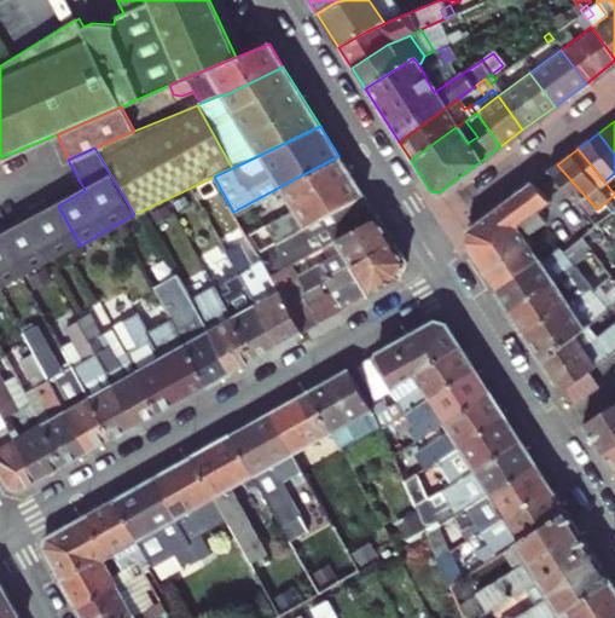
[(268,229),(276,242),(363,194),(338,156),(280,186),(293,208),(272,219),(274,226),(268,229)]
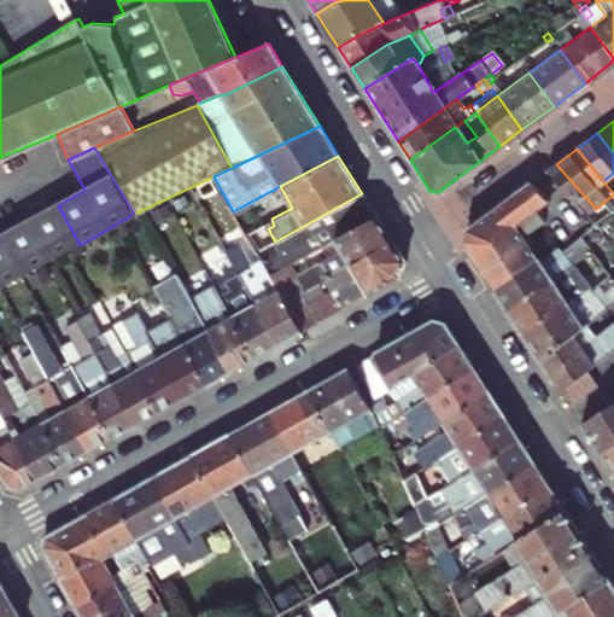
[(548,256),(530,230),(553,215),(545,205),(556,196),(541,176),(475,225),(472,236),(502,284),(548,256)]
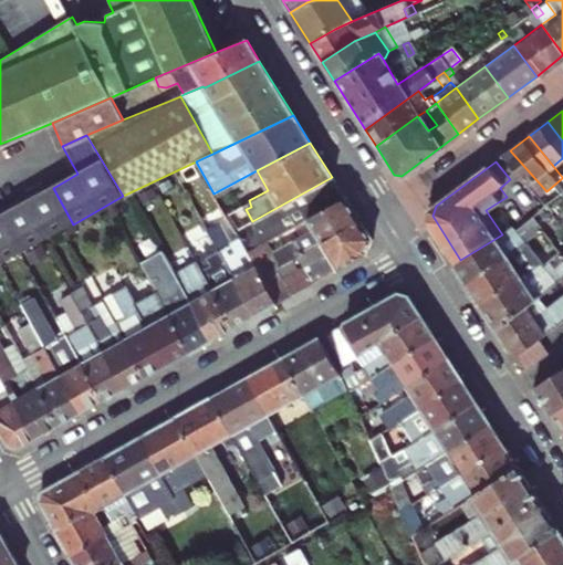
[(252,221),(236,230),(248,251),(267,240),(305,219),(345,198),(332,177),(252,221)]
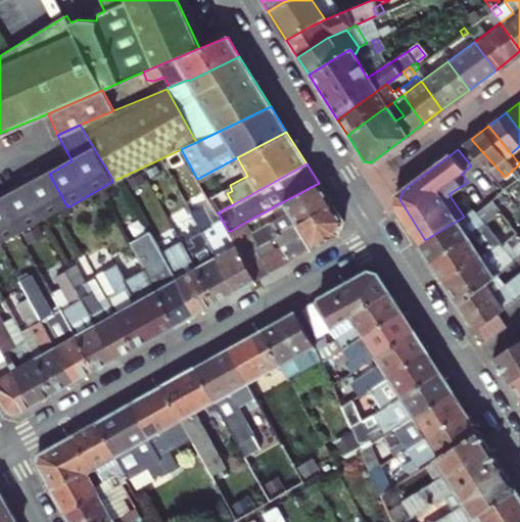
[(519,164),(505,177),(510,183),(519,175),(519,164)]
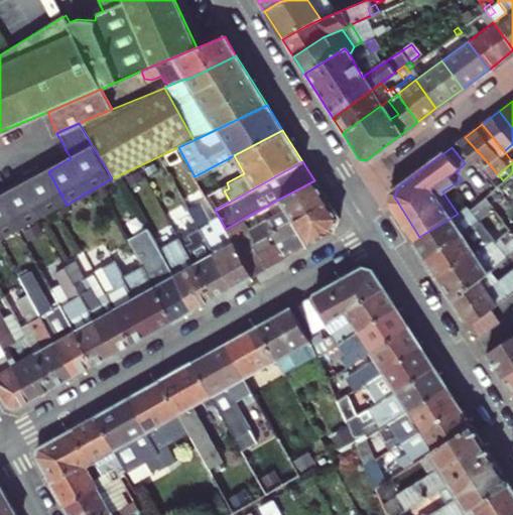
[(0,241),(67,205),(48,171),(0,199),(0,241)]
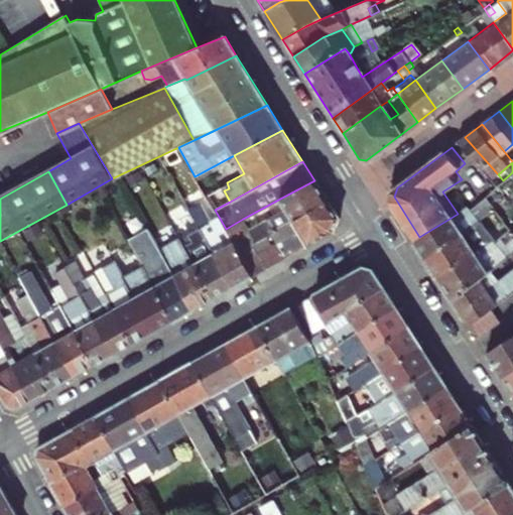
[(314,180),(278,200),(284,209),(248,228),(243,219),(226,229),(233,241),(252,276),(265,268),(257,254),(255,249),(252,243),(270,233),(292,221),(328,202),(314,180)]
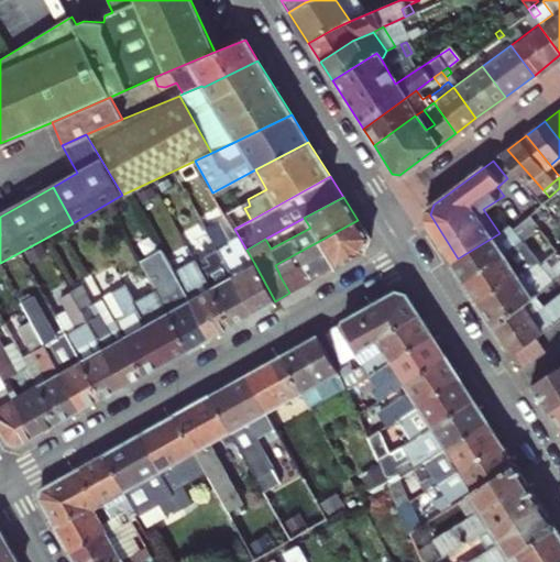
[(358,220),(319,241),(325,251),(302,265),(281,277),(289,293),(363,252),(369,237),(358,220)]
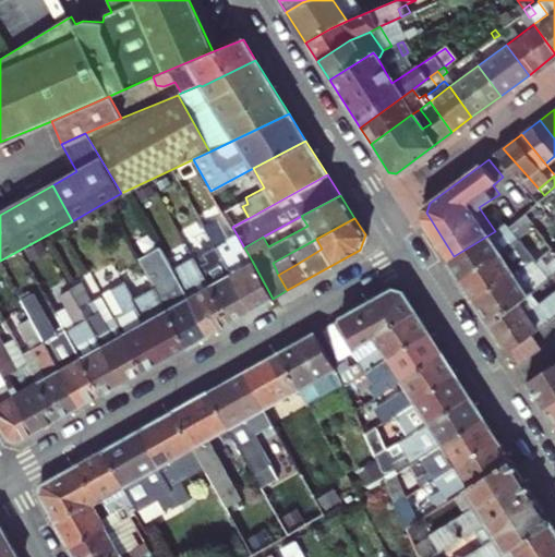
[(203,225),(251,311),(273,299),(252,261),(242,266),(227,240),(226,240),(214,219),(203,225)]
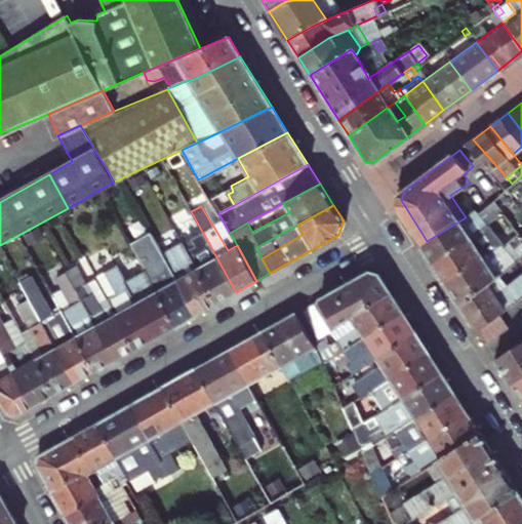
[(492,224),(482,207),(466,217),(427,241),(438,258),(475,236),(492,224)]
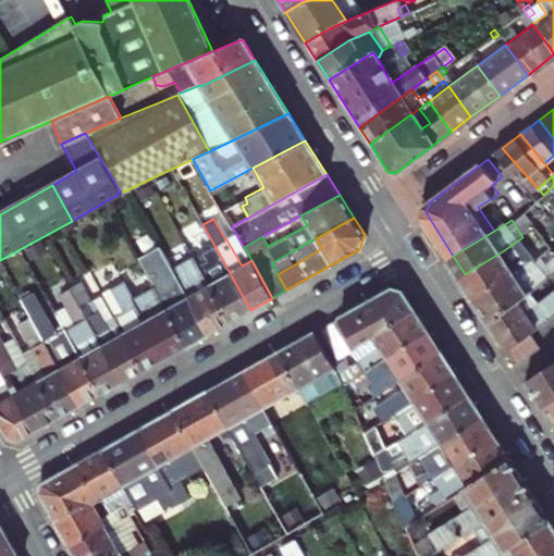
[(524,235),(522,237),(528,246),(513,256),(511,260),(504,250),(465,274),(479,296),(518,270),(538,256),(541,260),(553,249),(553,242),(550,236),(551,235),(539,222),(524,235)]
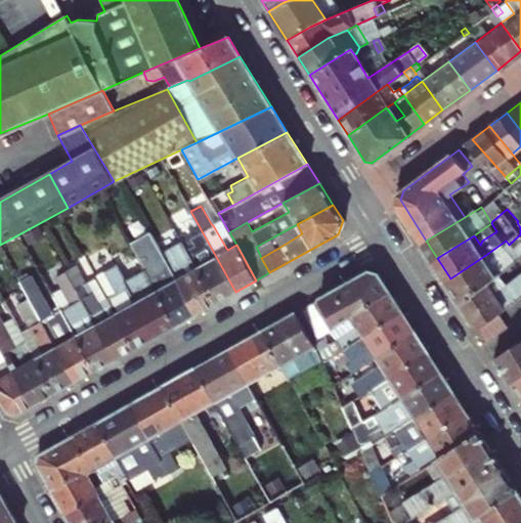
[(204,262),(196,267),(215,303),(235,292),(190,211),(179,217),(204,262)]
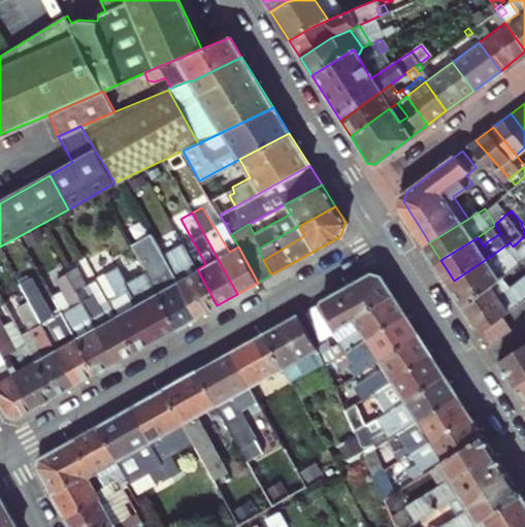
[(304,235),(299,226),(276,238),(280,243),(283,249),(304,235)]
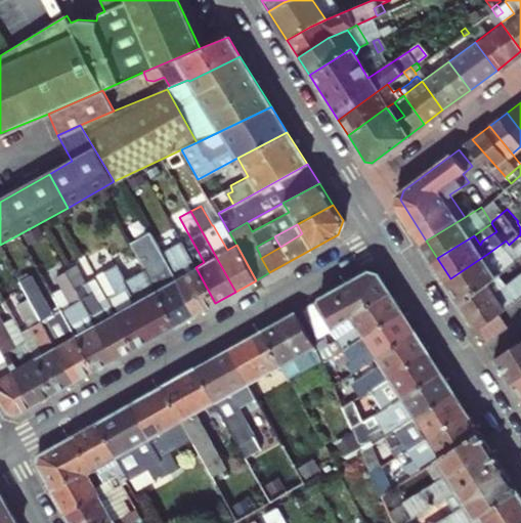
[(196,314),(162,254),(149,231),(138,237),(165,286),(157,290),(176,324),(196,314)]
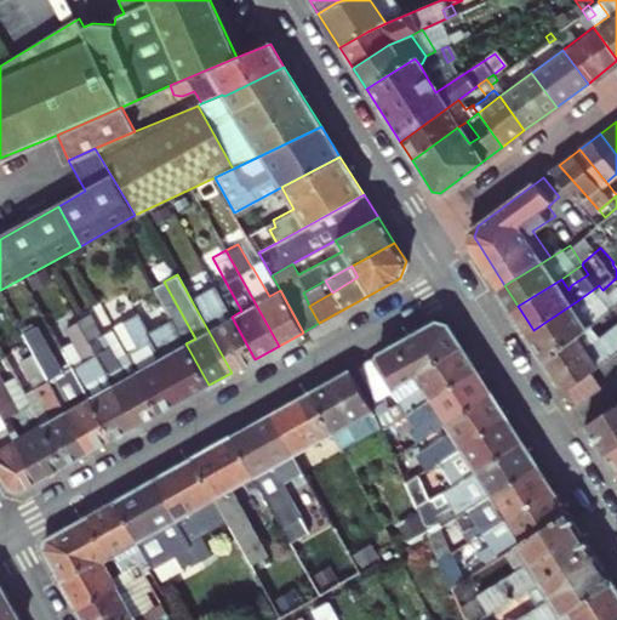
[(586,312),(577,301),(533,330),(550,357),(582,333),(616,305),(616,278),(603,290),(606,295),(587,308),(586,312)]
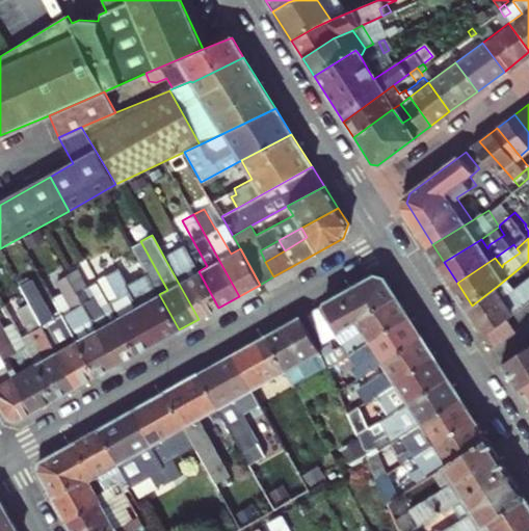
[(265,262),(285,250),(282,245),(267,253),(268,255),(263,257),(265,262)]
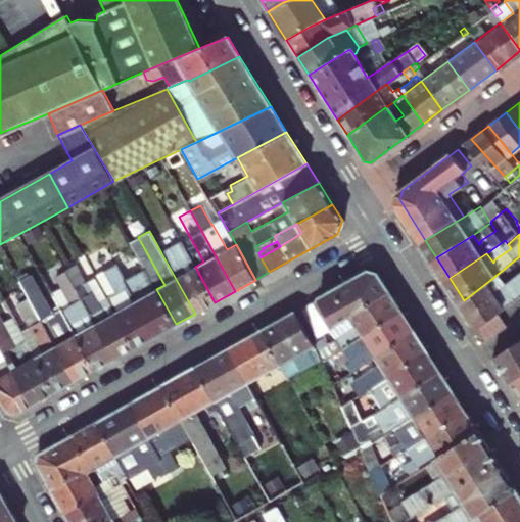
[(182,242),(161,253),(195,314),(215,302),(195,267),(182,242)]
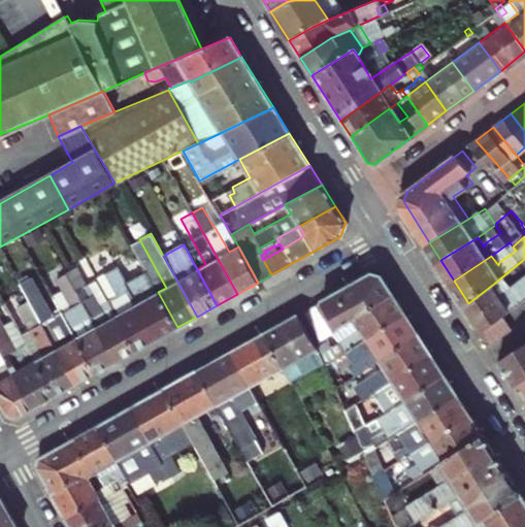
[(96,277),(117,315),(136,351),(157,339),(125,283),(115,265),(95,276),(96,277)]
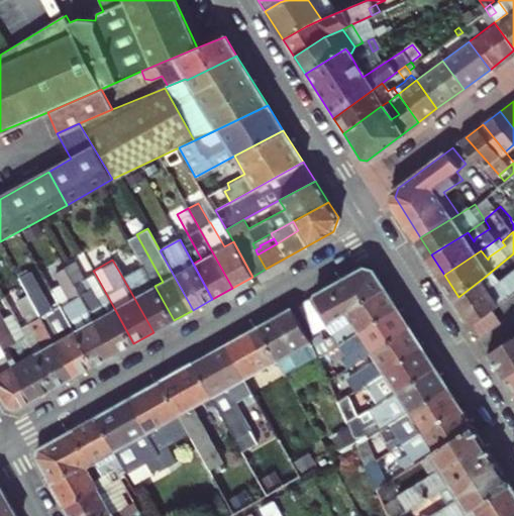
[(113,354),(74,283),(71,279),(63,263),(53,269),(67,295),(57,300),(60,305),(74,330),(93,366),(113,354)]
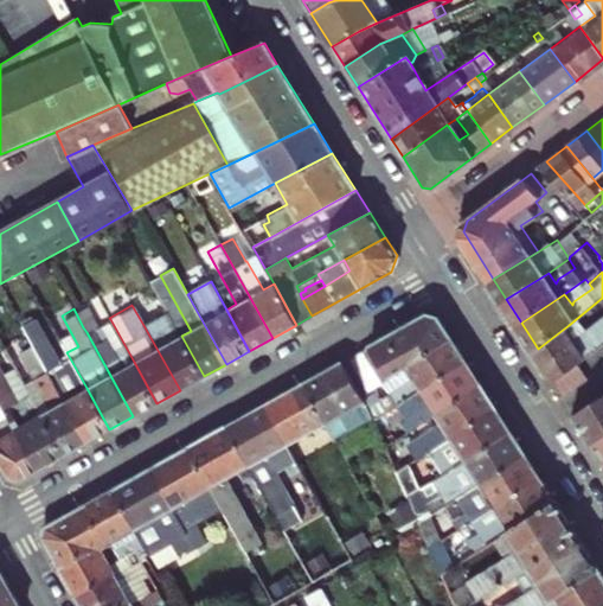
[(168,312),(143,325),(180,390),(204,376),(181,336),(168,312)]
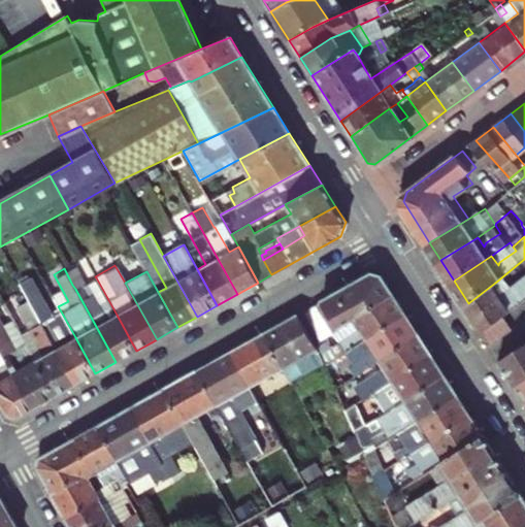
[(370,273),(296,315),(309,344),(320,338),(349,320),(391,293),(381,275),(370,273)]
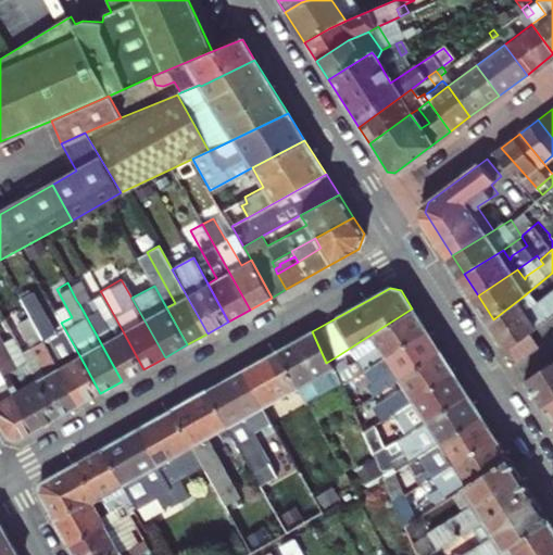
[(552,291),(529,307),(522,298),(493,319),(512,349),(552,314),(552,291)]
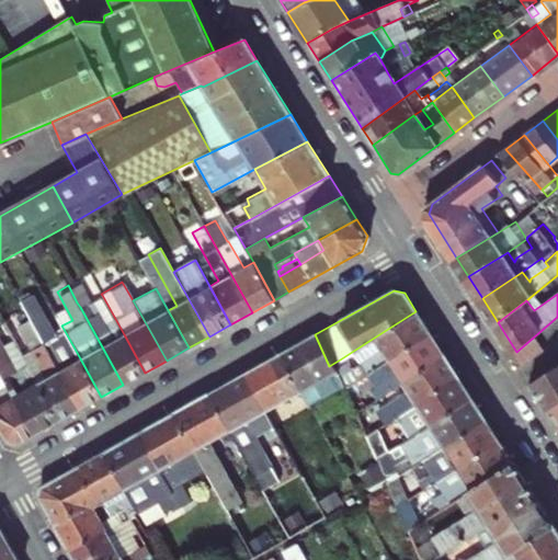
[(90,295),(77,303),(80,307),(92,300),(90,295)]
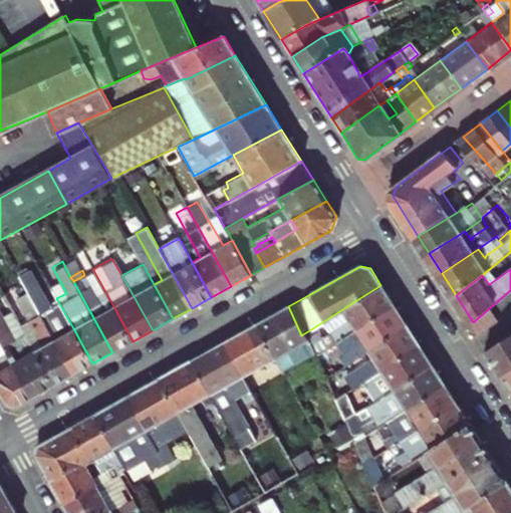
[(113,306),(93,270),(84,275),(105,311),(113,306)]
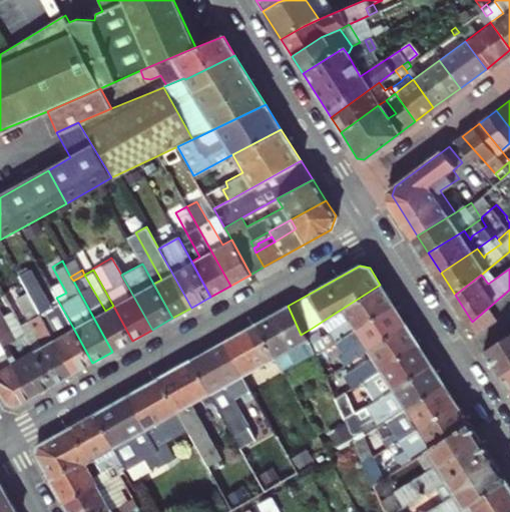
[(132,341),(113,306),(105,311),(84,275),(73,281),(112,352),(132,341)]
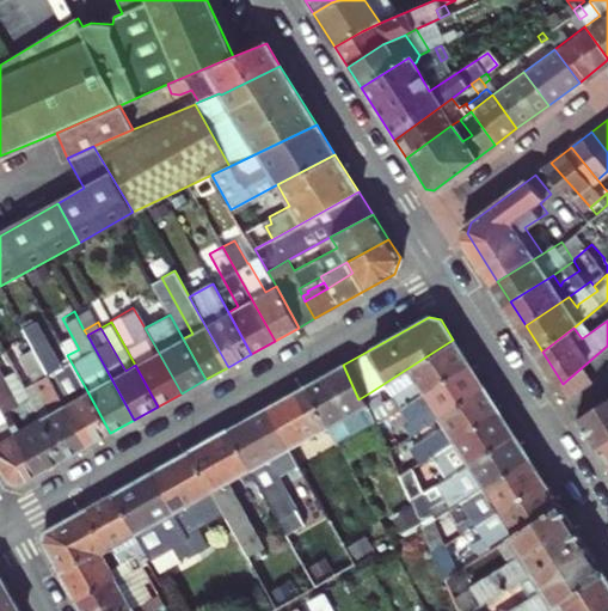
[(397,409),(468,364),(453,340),(404,371),(411,382),(385,398),(393,411),(397,409)]
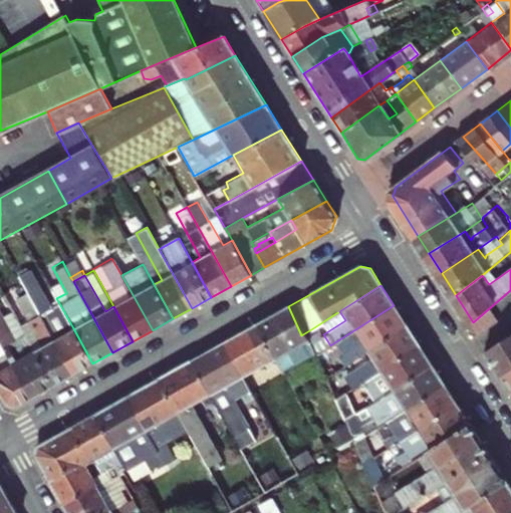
[(73,374),(27,292),(24,286),(15,290),(21,301),(15,303),(27,325),(39,347),(34,350),(53,386),(73,374)]
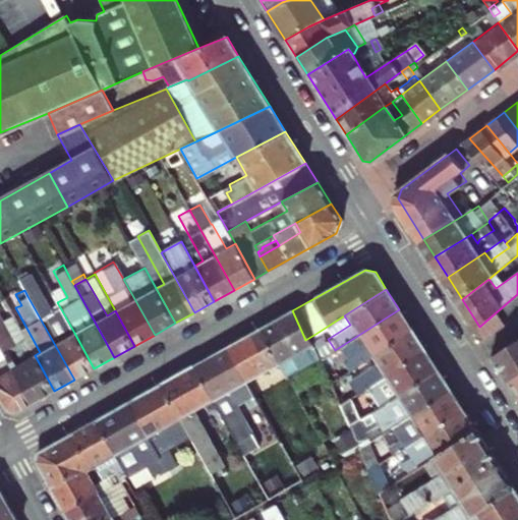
[(37,291),(27,296),(74,380),(94,368),(74,333),(65,338),(51,311),(42,295),(40,296),(37,291)]
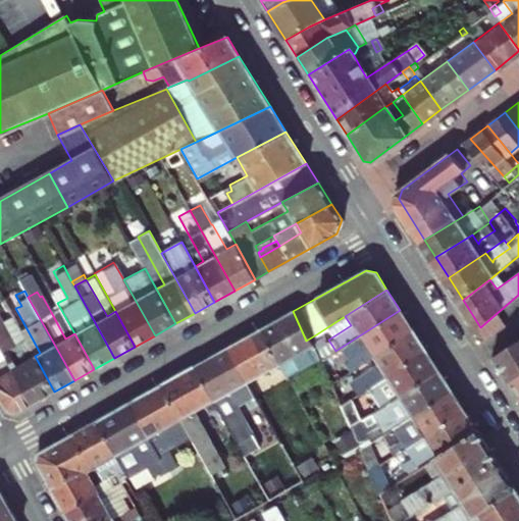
[(74,333),(60,308),(51,312),(65,339),(74,333)]
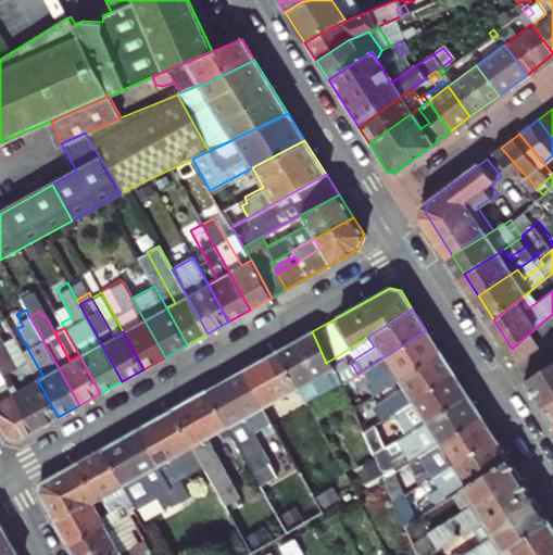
[(396,380),(440,352),(426,330),(361,371),(368,385),(365,386),(372,395),(396,380)]
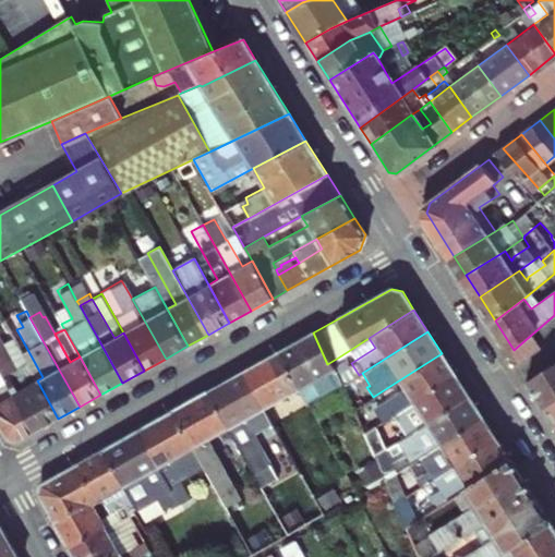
[(277,352),(298,389),(330,371),(327,364),(313,333),(277,352)]
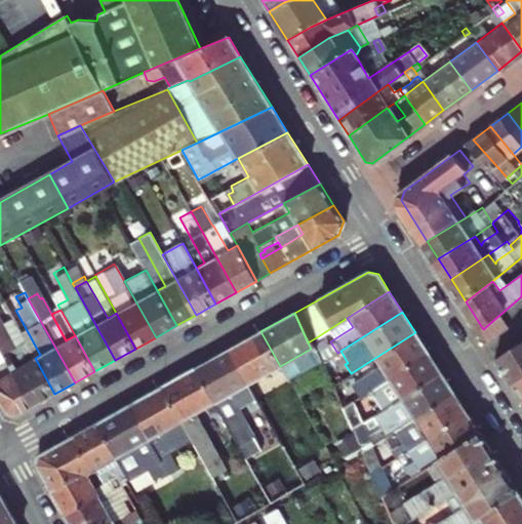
[(504,313),(483,329),(490,339),(491,339),(492,340),(513,325),(504,313)]
